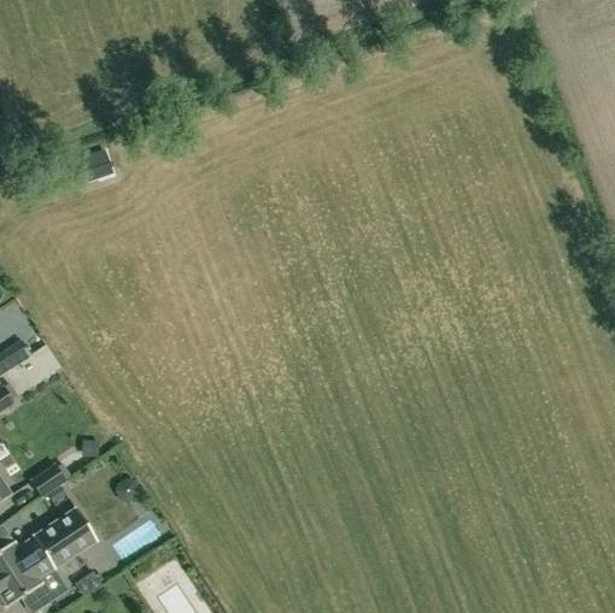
[(0,378),(35,357),(24,340),(0,355),(0,378)]
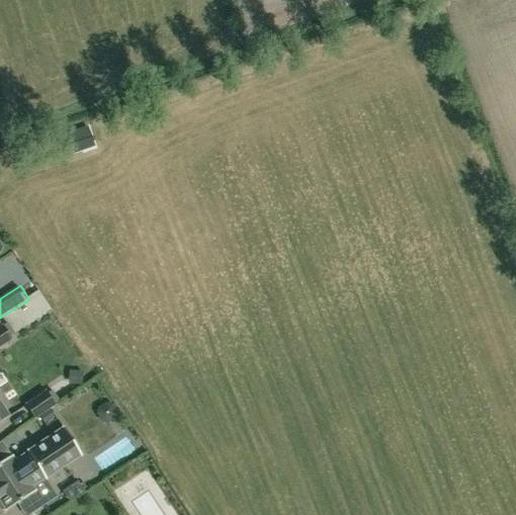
[(0,343),(11,336),(2,323),(0,324),(0,343)]
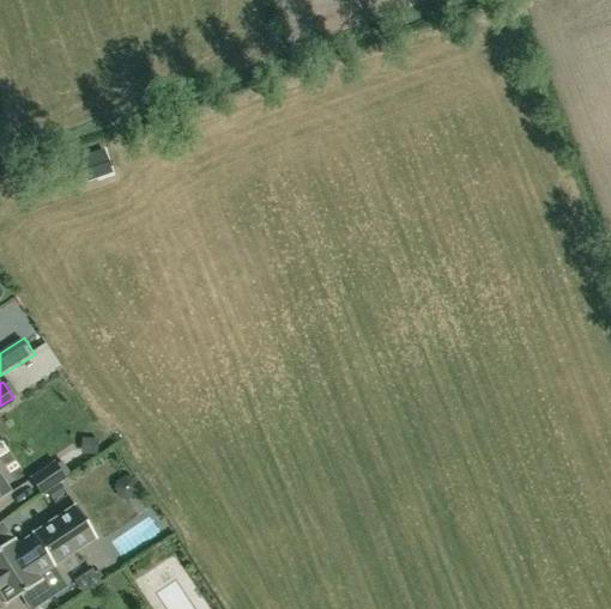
[(65,475),(54,460),(29,475),(40,492),(65,475)]
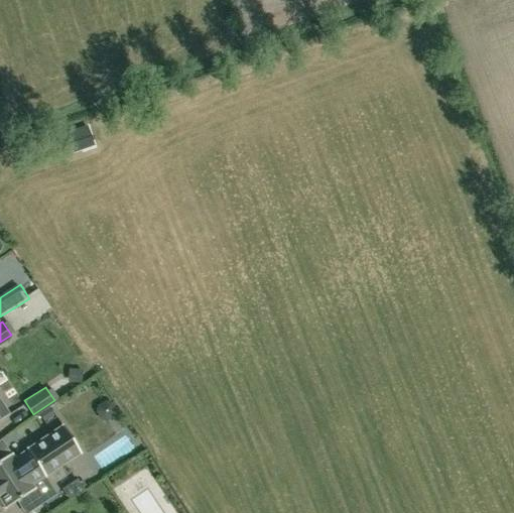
[(120,403),(106,402),(104,414),(119,416),(120,403)]
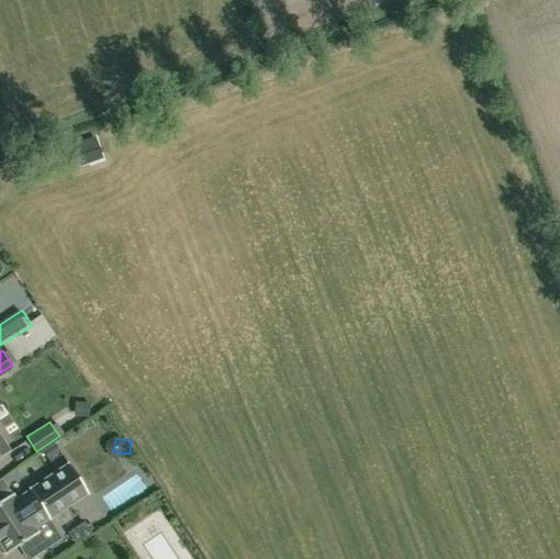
[(12,493),(11,492),(0,499),(0,543),(4,549),(3,550),(4,551),(36,530),(35,529),(32,525),(47,515),(47,517),(49,516),(48,515),(87,490),(67,461),(66,461),(66,462),(30,487),(30,485),(28,487),(29,488),(14,498),(11,493),(12,493)]
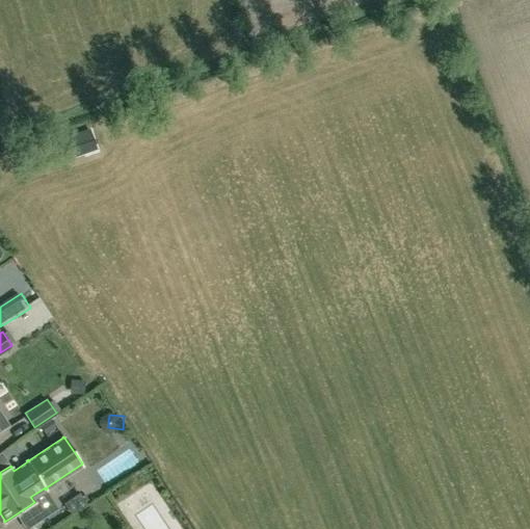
[(95,466),(106,483),(148,457),(136,440),(95,466)]
